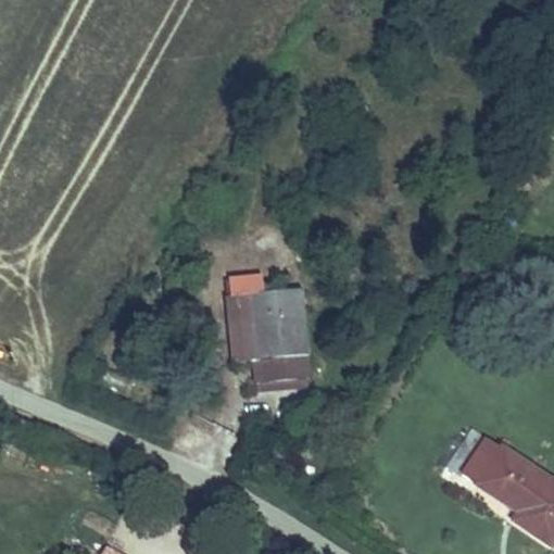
[(262,272),(228,275),(230,294),(226,294),(229,326),(255,324),(259,357),(252,359),(255,383),(310,378),(312,377),(301,289),(277,290),(264,291),(263,281),(262,272)]
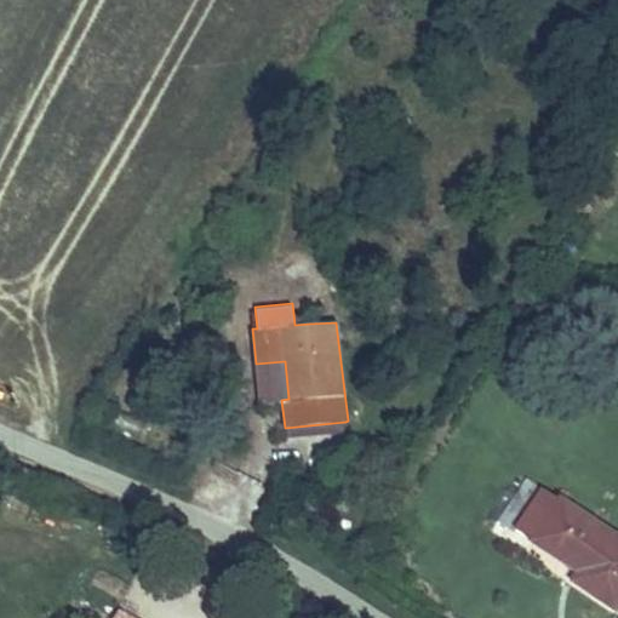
[(309,313),(293,314),(295,325),(309,324),(309,313)]
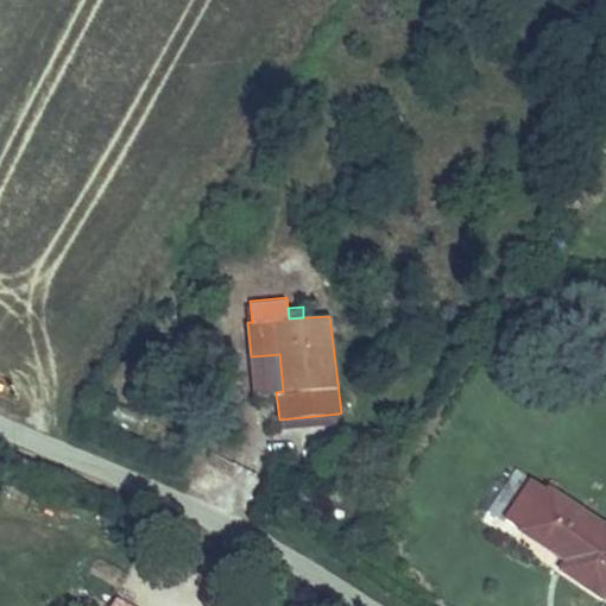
[(279,354),(251,357),(254,395),(276,392),(283,391),(279,354)]
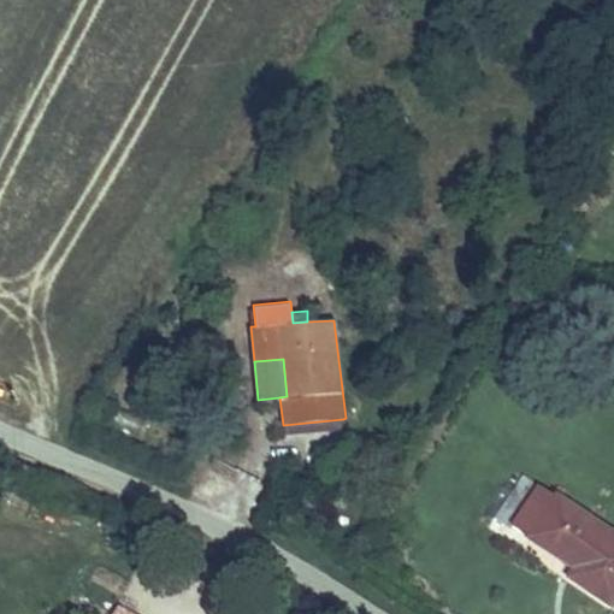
[(343,419),(283,425),(284,435),(344,429),(343,419)]
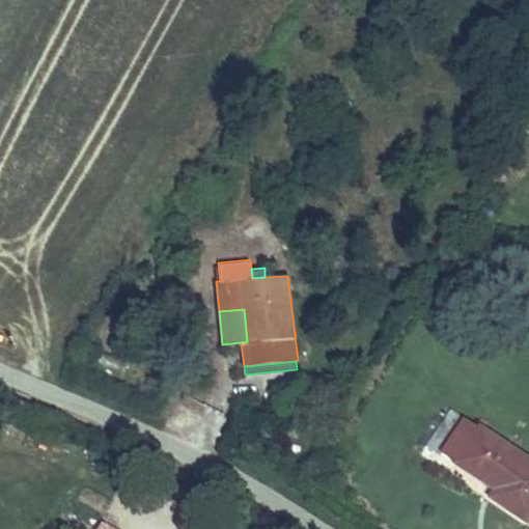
[(477,425),(464,417),(442,450),(454,460),(452,463),(494,490),(490,498),(528,524),(528,455),(480,423),(477,425)]
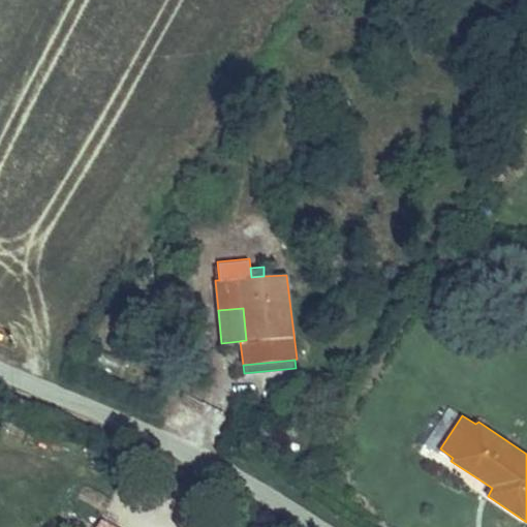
[(118,526),(102,518),(96,526),(118,526)]
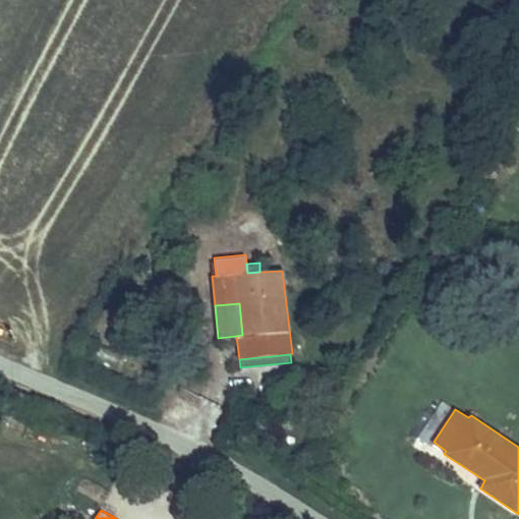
All buildings are outlined.
